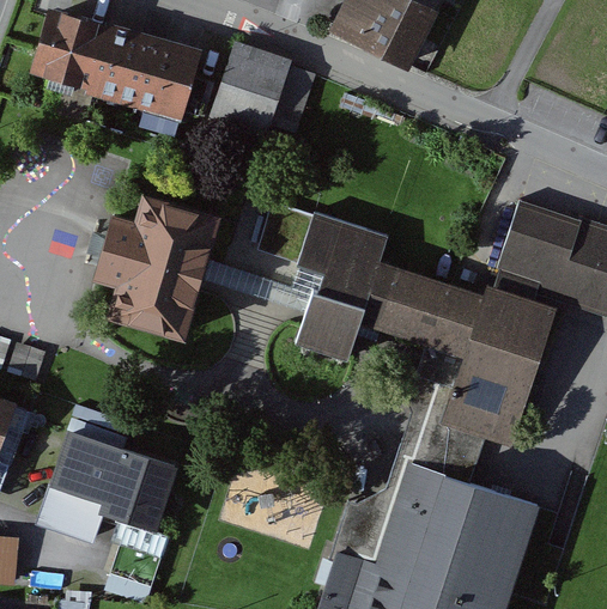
[(335,0),(323,25),(405,65),(437,0),(335,0)]
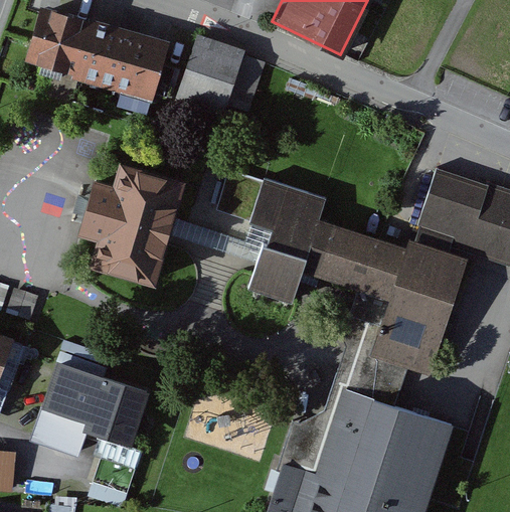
[(149,101),(165,42),(41,9),(25,66),(149,101)]
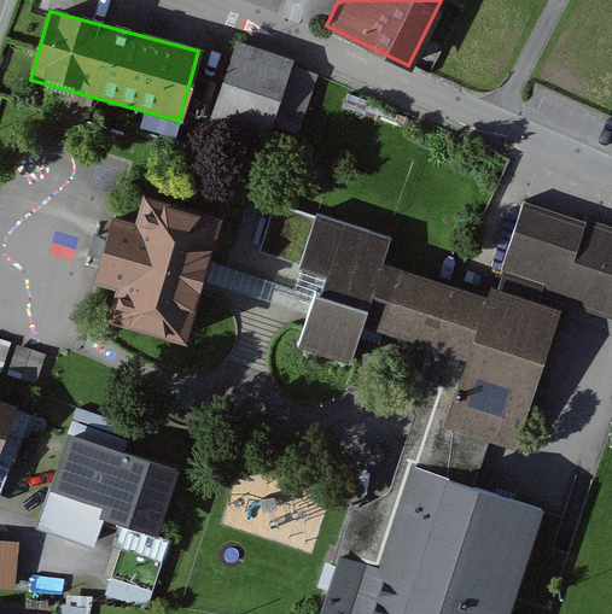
[(321,75),(239,46),(215,113),(267,132),(270,123),(301,134),(321,75)]
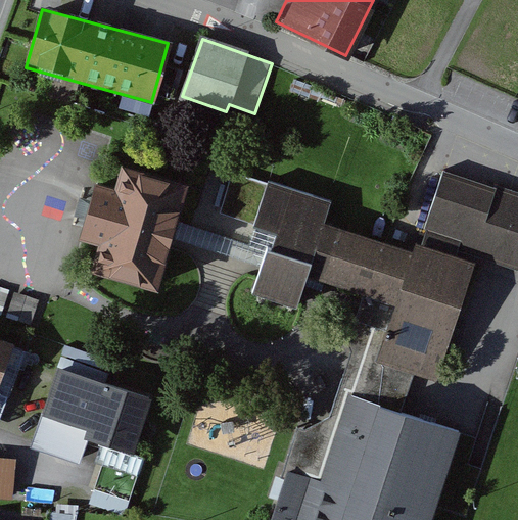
[(151,297),(187,188),(122,167),(114,190),(95,184),(76,244),(95,250),(86,276),(151,297)]
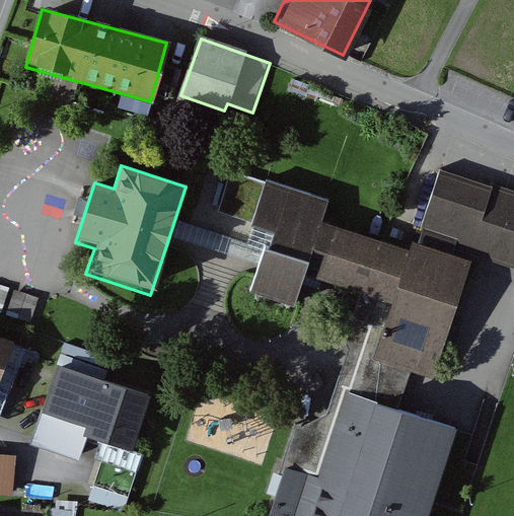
[(513,275),(513,274),(513,191),(442,167),(414,249),(323,220),(331,198),(234,165),(217,217),(267,233),(247,292),(295,308),(305,277),(391,306),(376,353),(443,375),(480,264),(513,275)]
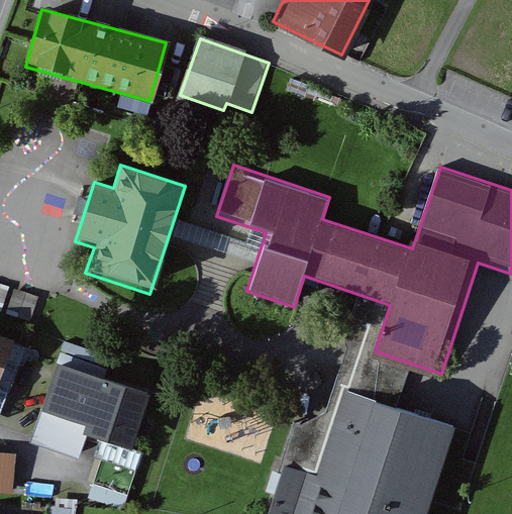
[(0,366),(8,340),(0,338),(0,366)]
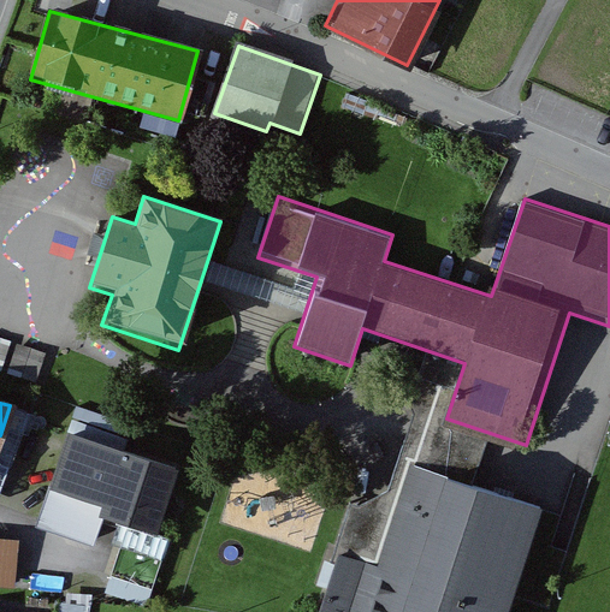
[(178,469),(64,432),(39,510),(153,547),(178,469)]
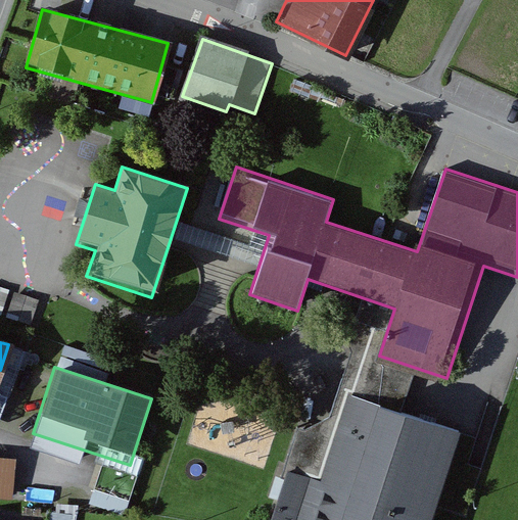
[(301,425),(270,519),(430,519),(459,438),(346,400),(340,418),(322,413),(317,430),(301,425)]
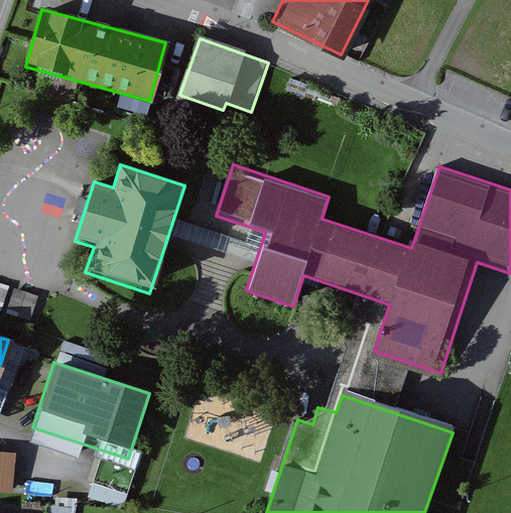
[(23,450),(0,443),(0,491),(14,495),(23,450)]
